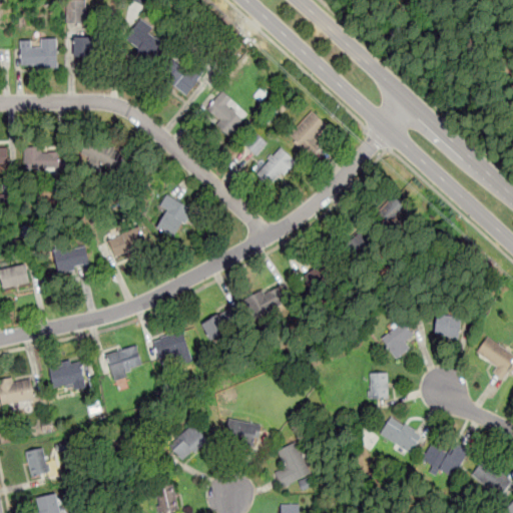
[(67,0),(67,22),(86,23),(85,0),(67,0)]
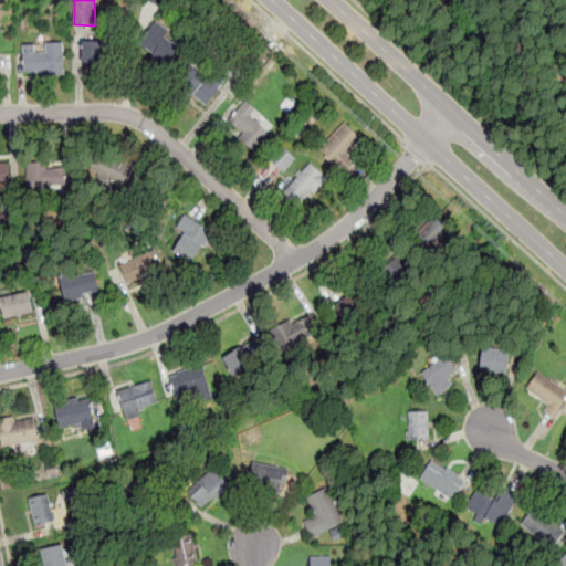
[(157,18),(140,41),(155,52),(150,56),(168,70),(185,51),(165,35),(170,29),(157,18)]
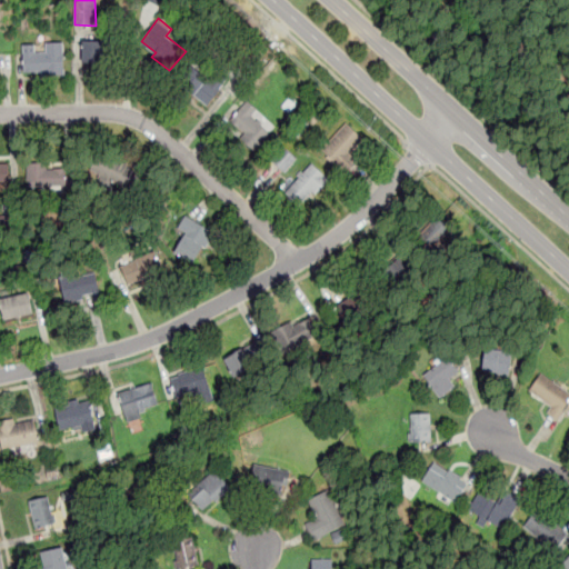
[(103,38),(82,38),(82,62),(103,62),(103,38)]
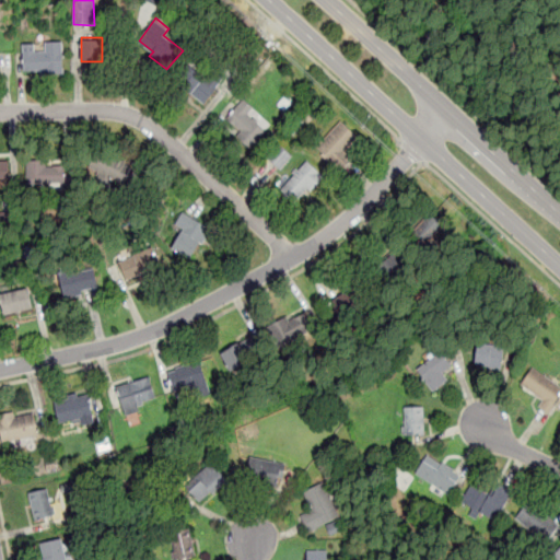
[(62,73),(62,41),(45,41),(45,50),(36,50),(36,43),(23,43),(23,73),(62,73)]
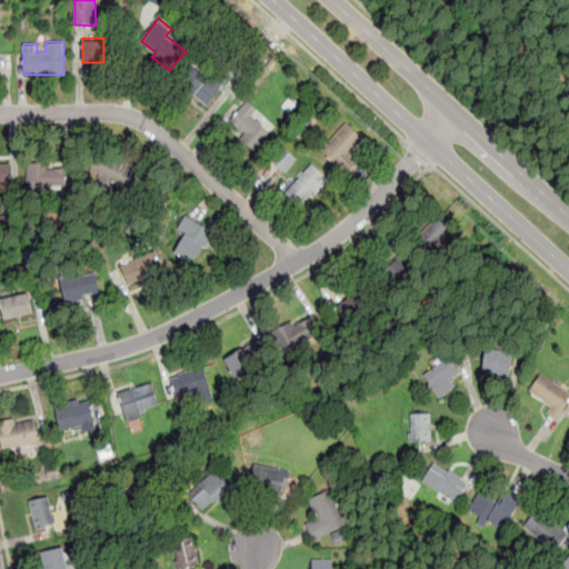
[(228,79),(201,59),(181,87),(208,107),(228,79)]
